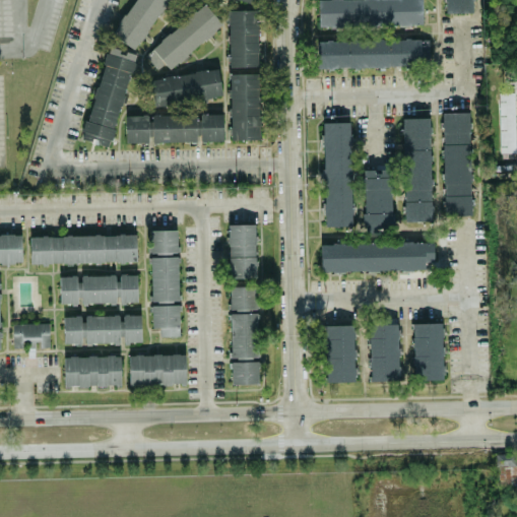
[(170,0),(136,0),(115,37),(138,52),(170,0)]
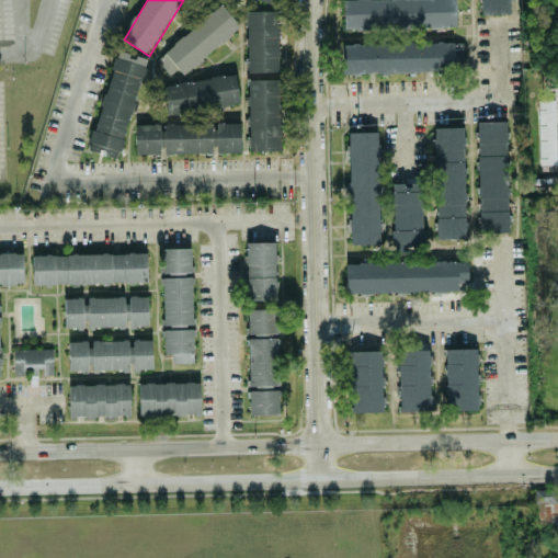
[(346,0),(346,30),(457,30),(457,0),(346,0)]
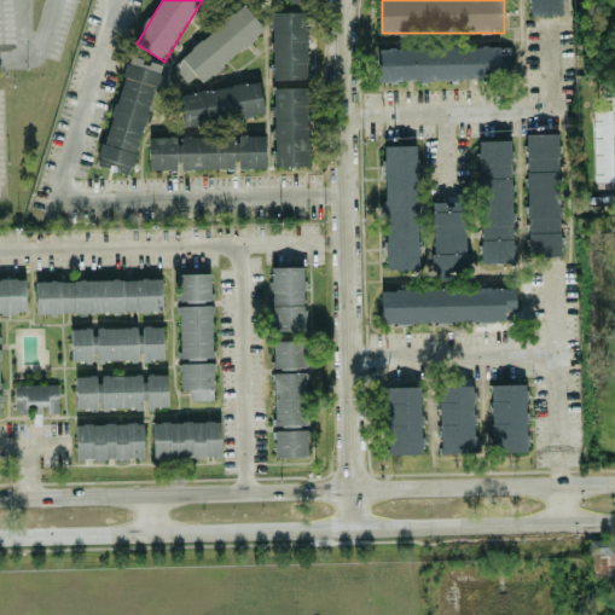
[(203,82),(268,34),(249,7),(174,63),(190,85),(199,77),(203,82)]
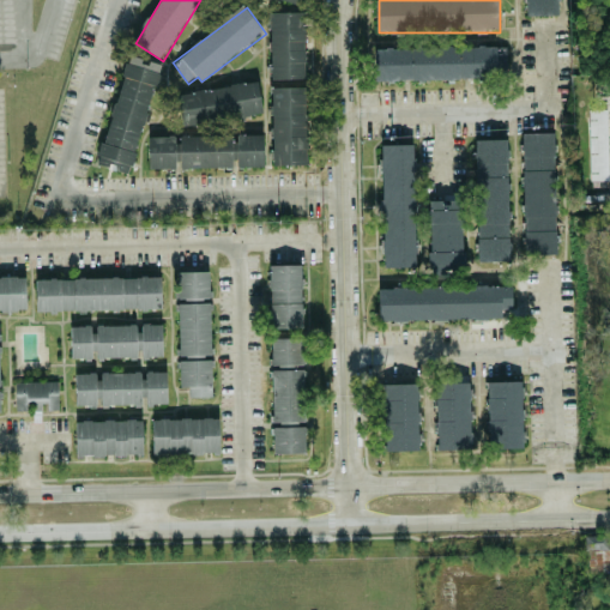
[(308,13),(272,13),(272,80),(308,80),(308,13)]
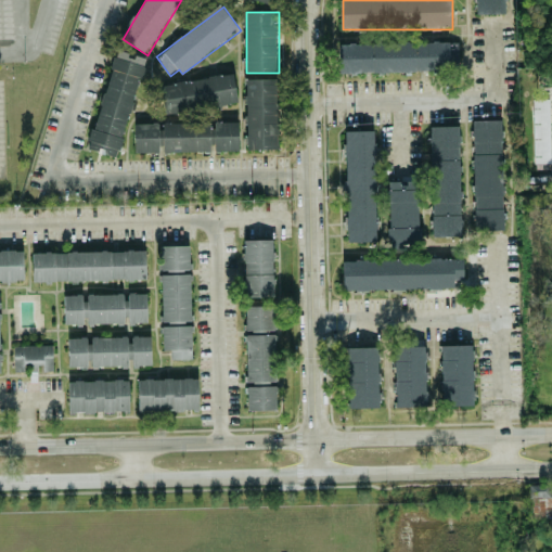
[(462,73),(462,43),(341,46),(341,75),(462,73)]
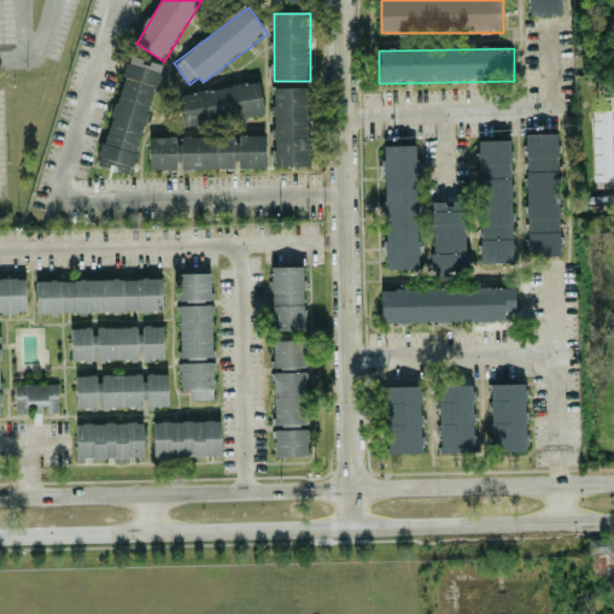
[(136,175),(162,65),(128,57),(103,168),(136,175)]
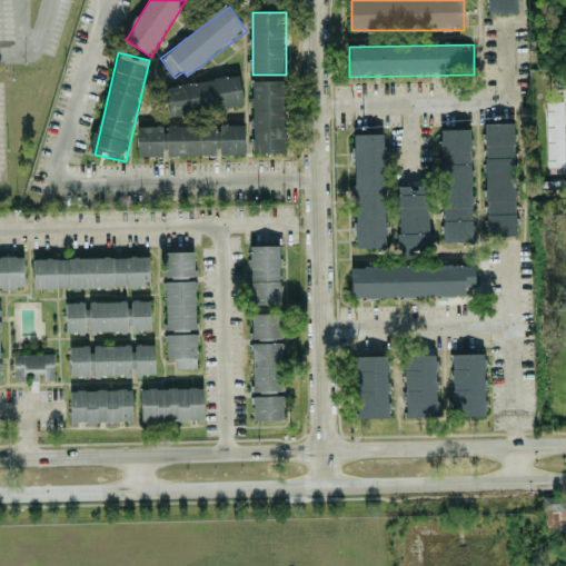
[(168,86),(171,117),(246,109),(241,78),(168,86)]
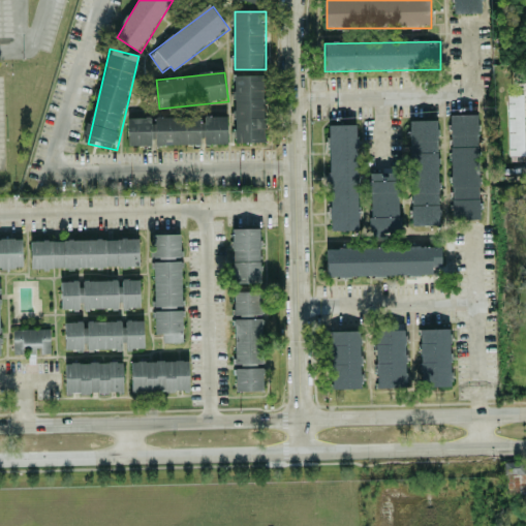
[(236,76),(237,144),(267,144),(267,76),(236,76)]
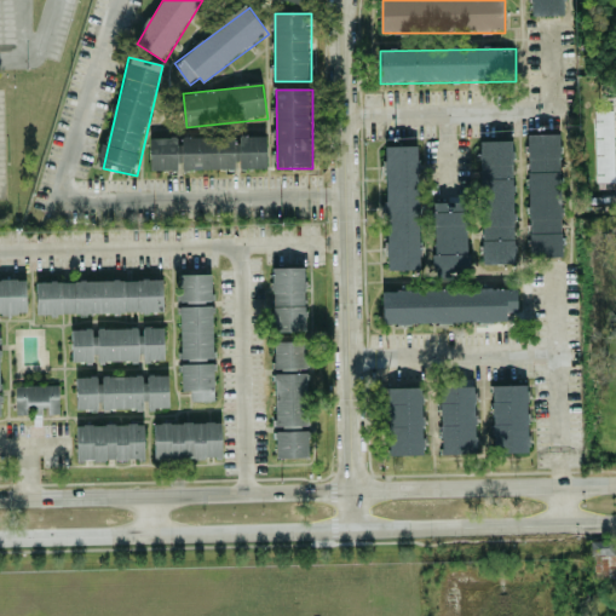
[(615,111),(598,111),(598,185),(615,185),(615,111)]
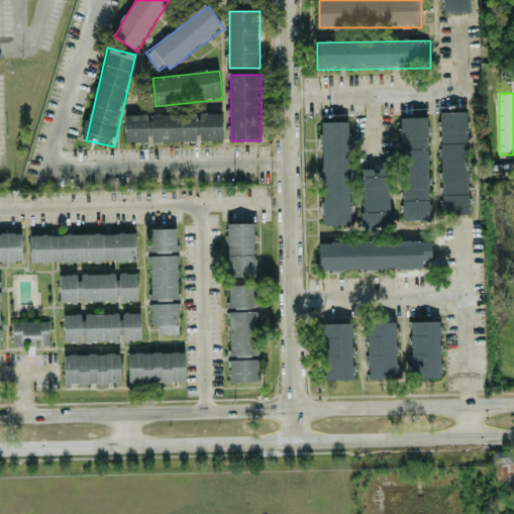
[(470,113),(441,113),(442,215),(471,215),(470,113)]
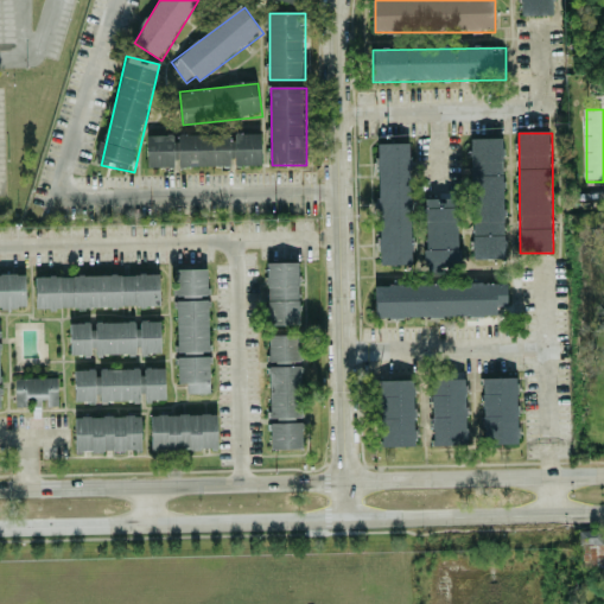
[(264,166),(264,135),(150,137),(150,169),(264,166)]
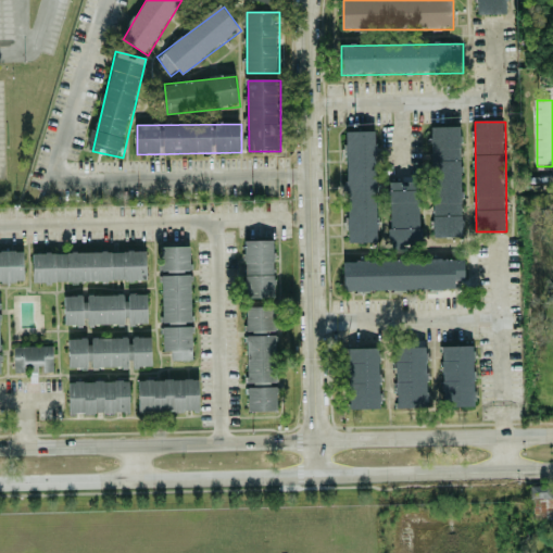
[(435,238),(464,238),(463,127),(432,127),(435,238)]
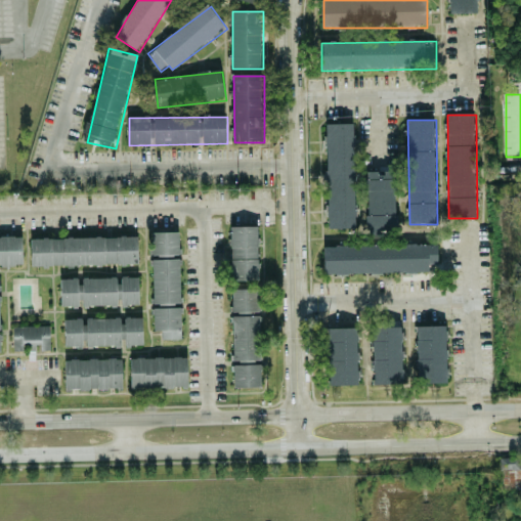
[(328,126),(328,229),(358,229),(358,125),(328,126)]
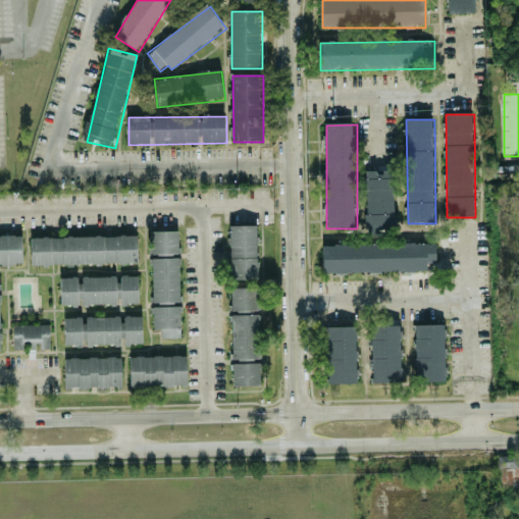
[(366,172),(367,232),(397,232),(396,172),(366,172)]
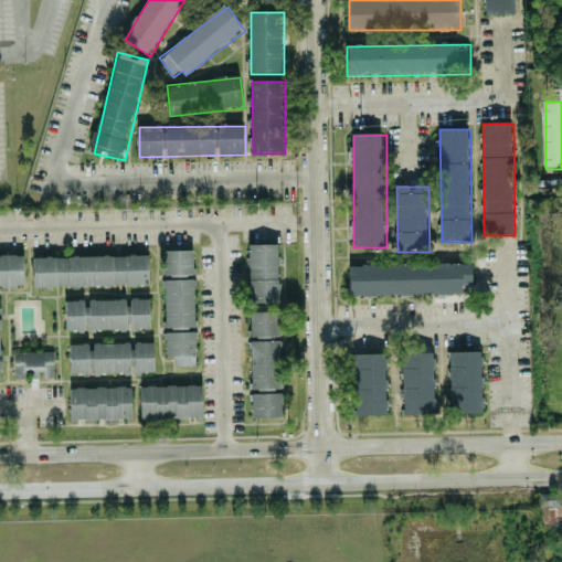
[(282,304),(282,244),(251,244),(251,304),(282,304)]
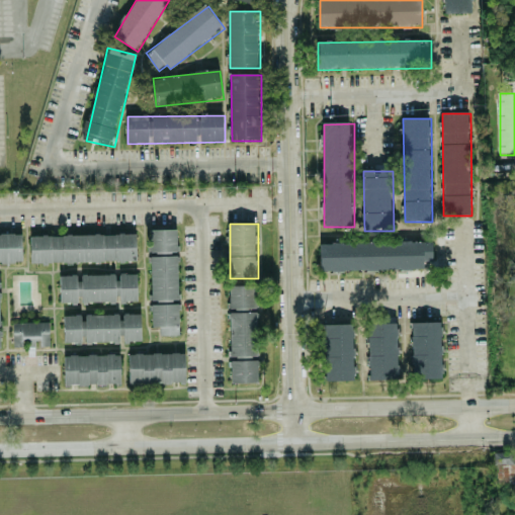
[(151,230),(153,328),(161,328),(161,337),(181,337),(179,230),(151,230)]
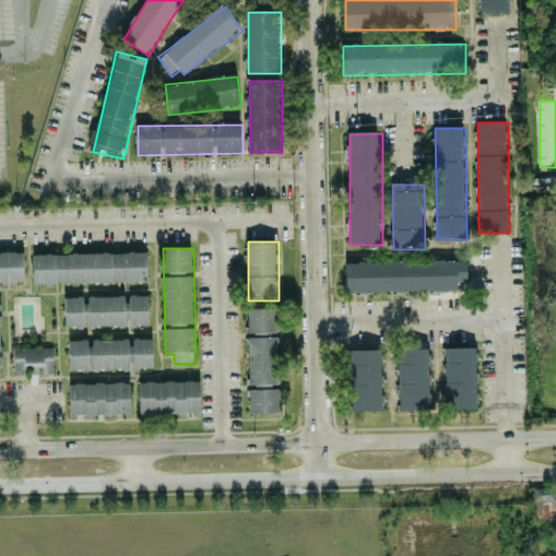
[(0,377),(3,377),(1,285),(26,285),(26,252),(0,252),(0,377)]
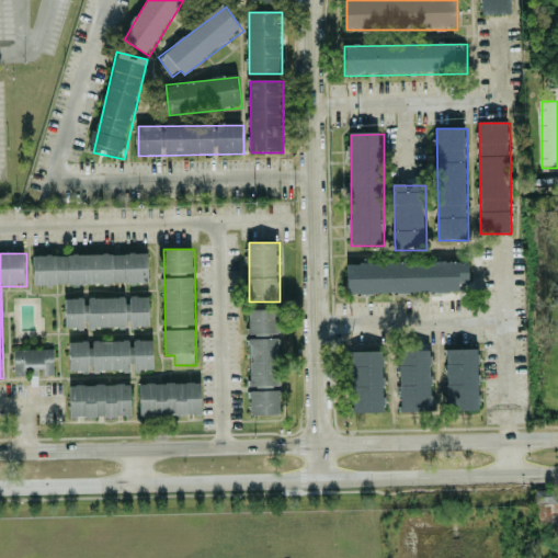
[(150,285),(150,254),(35,255),(35,286),(150,285)]
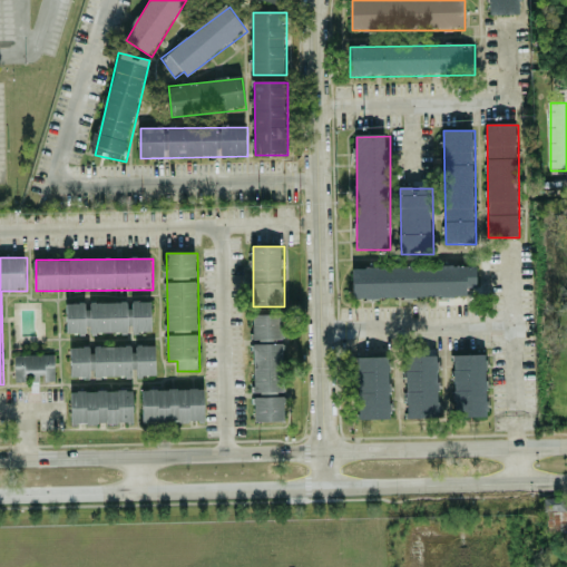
[(478,299),(477,266),(354,267),(354,300),(478,299)]
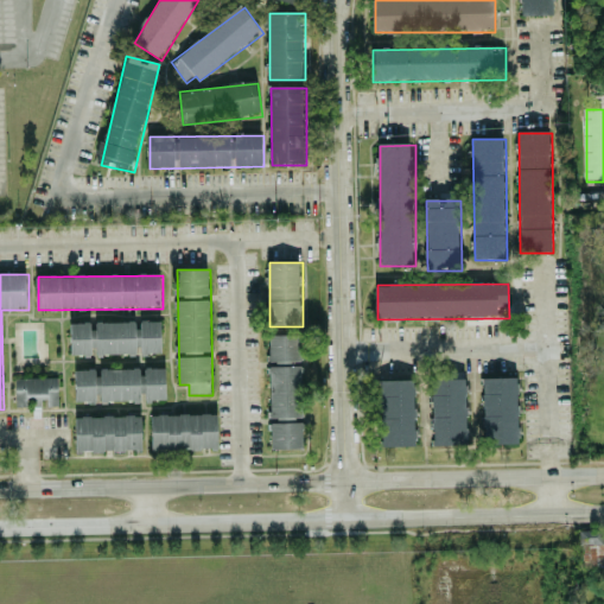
[(72,323),(72,357),(163,356),(163,323),(72,323)]
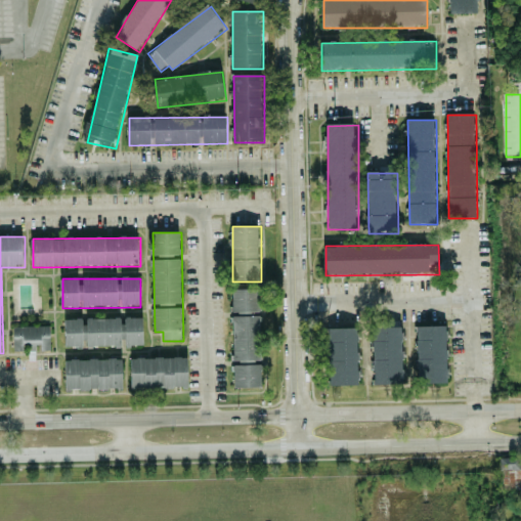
[(232,291),(233,364),(234,364),(234,389),(264,388),(263,364),(262,290),(232,291)]
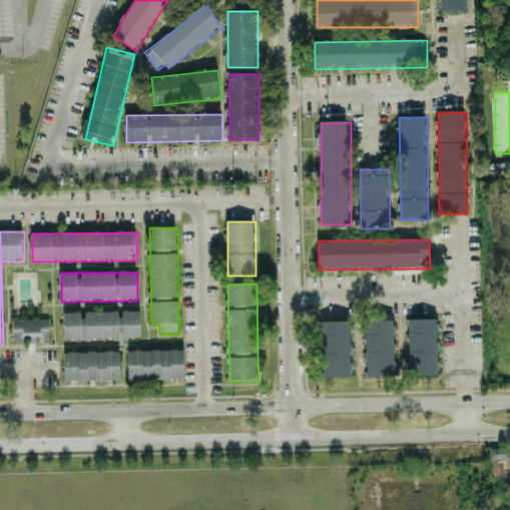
[(64,312),(65,341),(141,341),(141,312),(64,312)]
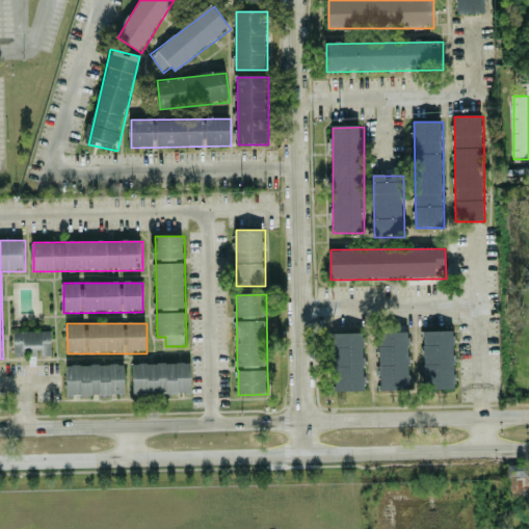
[(16,356),(53,356),(53,332),(16,332),(16,356)]
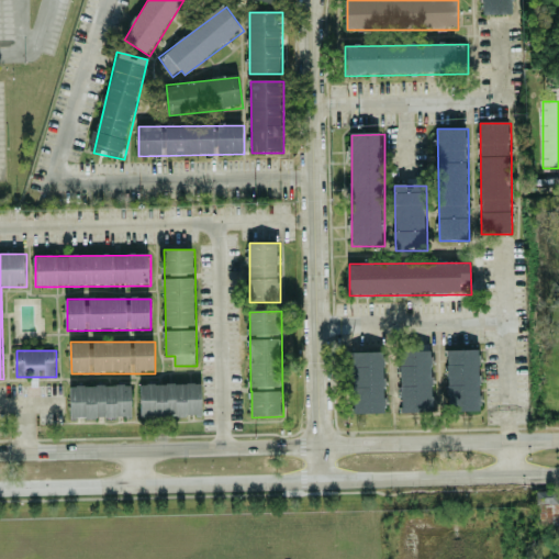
[(436,413),(435,350),(400,351),(401,413),(436,413)]
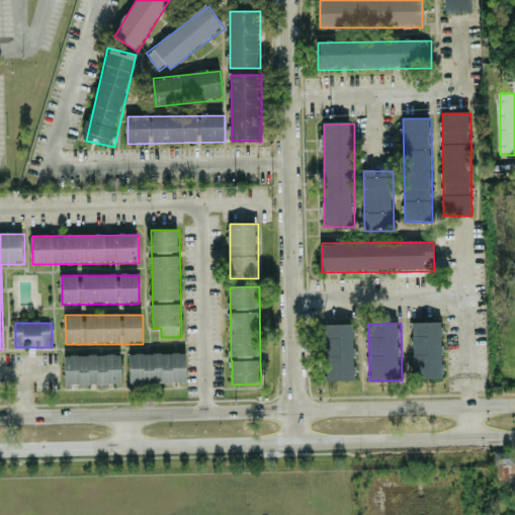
[(444,323),(413,323),(413,379),(444,379),(444,323)]
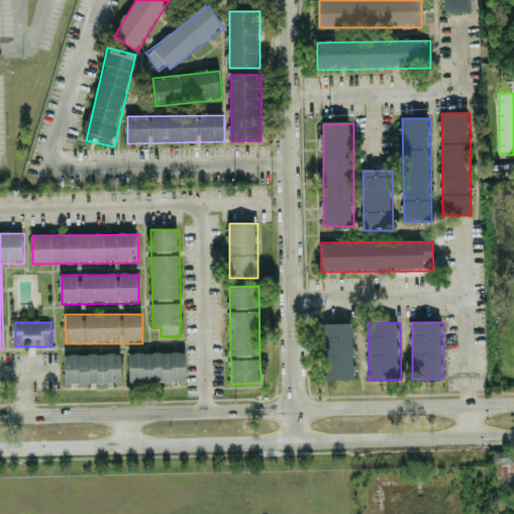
[(324,381),(355,381),(355,324),(324,324),(324,381)]
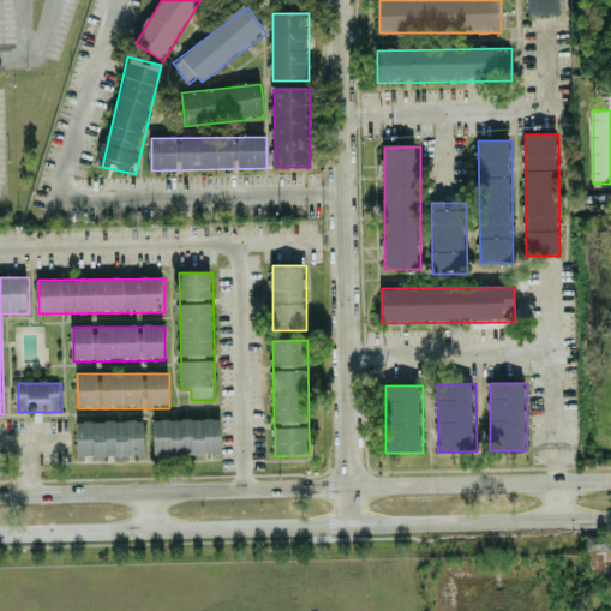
[(222,419),(155,419),(155,457),(222,457),(222,419)]
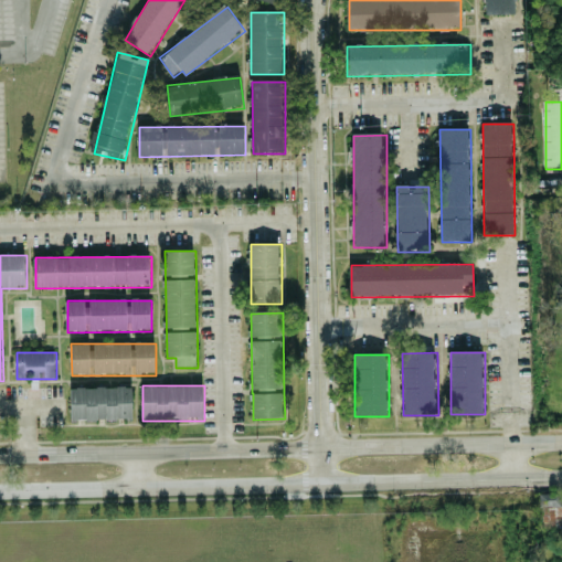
[(72,422),(134,422),(134,388),(72,388),(72,422)]
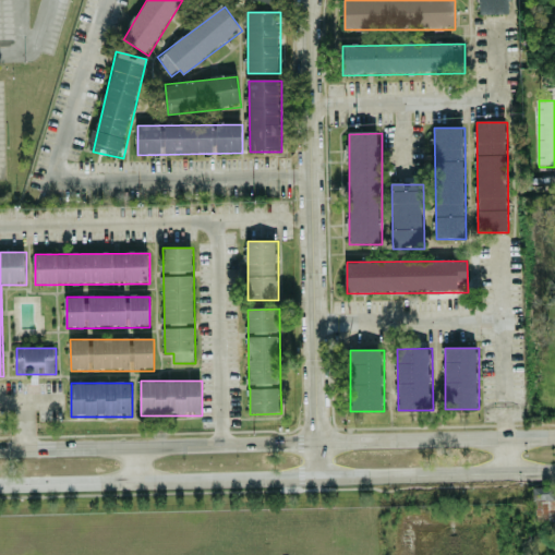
[(554,487),(535,489),(535,521),(554,521),(554,487)]
